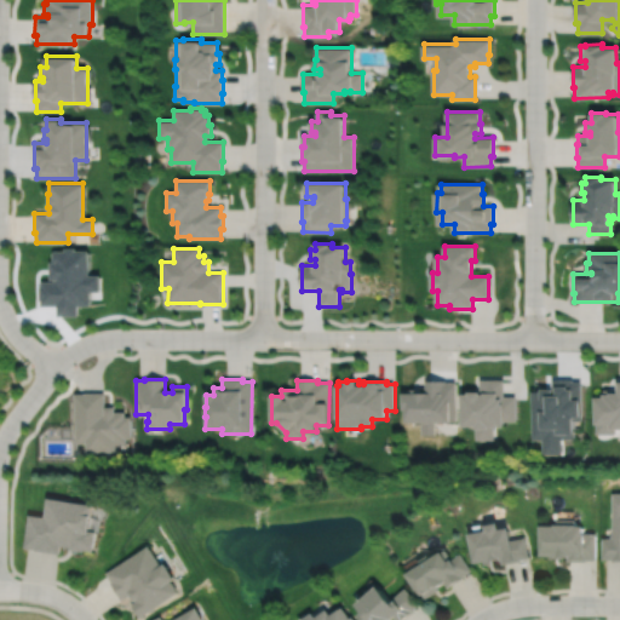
[(460,395),(460,428),(474,428),(474,441),(492,441),(492,428),(501,428),(501,422),(515,422),(515,397),(503,397),(503,380),(480,380),(480,392),(468,392),(468,395),(460,395)]
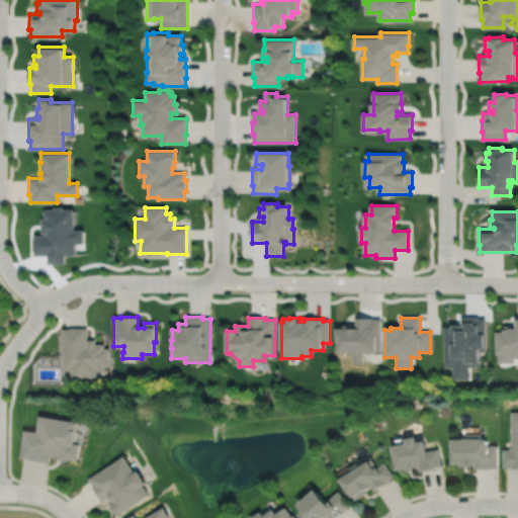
[(338,329),(338,343),(340,343),(340,353),(352,353),(352,363),(363,363),(363,354),(374,354),(374,352),(379,352),(379,320),(371,320),(371,319),(356,319),(356,329),(351,329),(351,326),(343,326),(343,329),(338,329)]
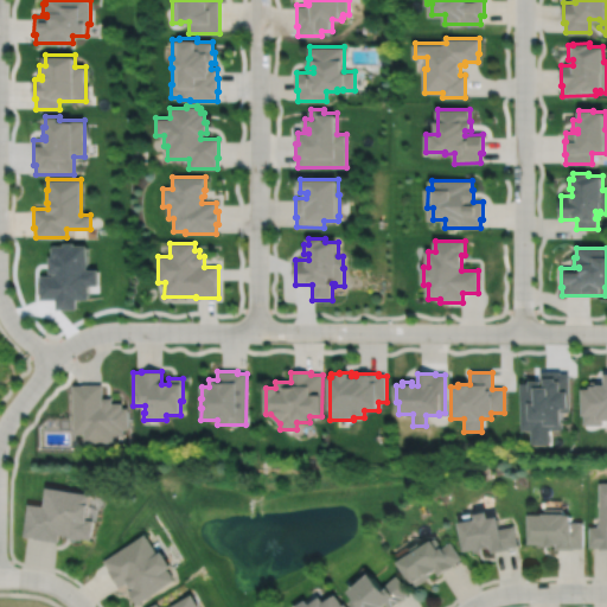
[(519,384),(521,432),(530,432),(530,446),(549,446),(549,430),(561,430),(560,413),(569,413),(568,375),(560,375),(560,374),(541,374),(541,382),(528,382),(528,384),(519,384)]
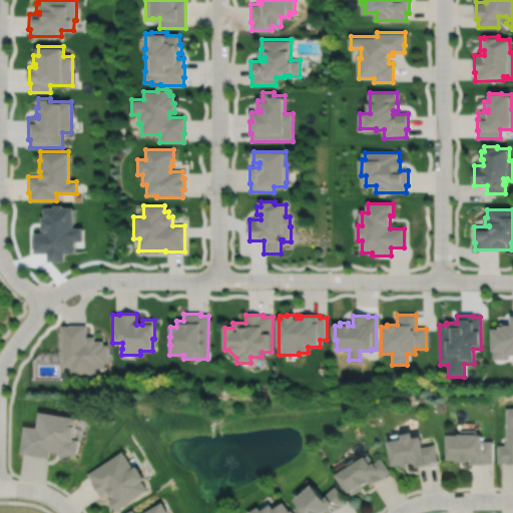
[(492,330),(492,352),(493,352),(493,360),(508,360),(508,356),(512,356),(512,316),(509,316),(509,324),(500,323),(500,327),(499,327),(499,330),(492,330)]
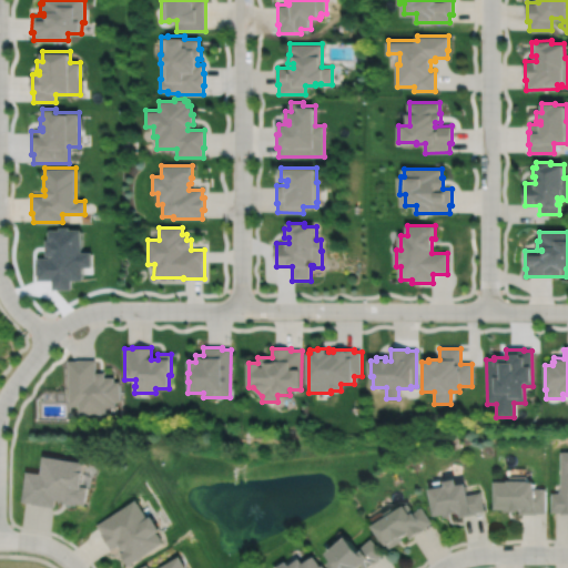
[(67,361),(67,406),(77,406),(77,414),(104,414),(104,406),(113,406),(113,402),(119,402),(119,383),(113,383),(113,378),(103,378),(103,373),(95,373),(95,361),(75,361),(67,361)]
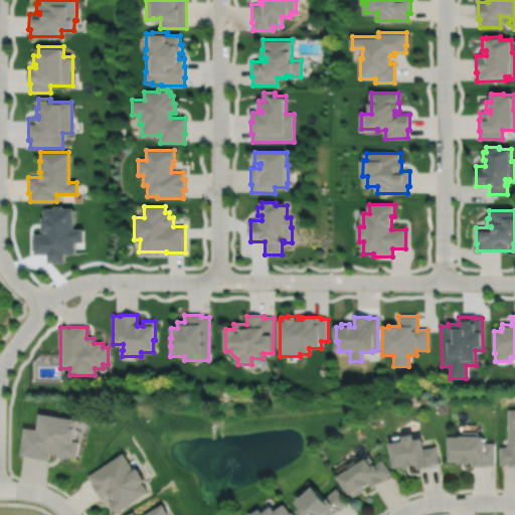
[(514,410),(509,410),(508,449),(500,449),(500,466),(508,466),(508,468),(514,468),(514,410)]
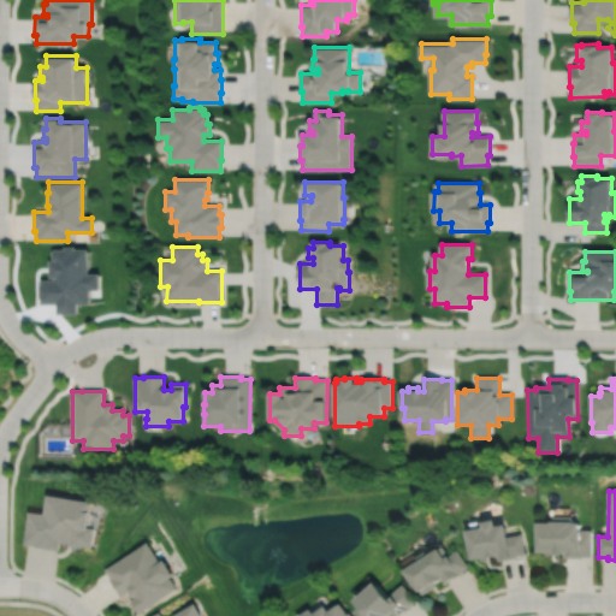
[(28,513),(23,545),(35,546),(35,548),(59,551),(60,544),(70,545),(70,546),(83,549),(83,546),(92,549),(95,531),(88,529),(93,503),(47,496),(43,515),(28,513)]
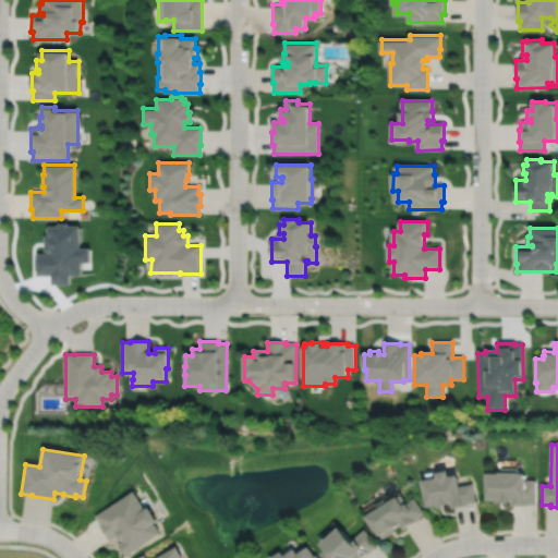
[(485,475),(485,501),(495,501),(495,504),(510,504),(510,507),(528,507),(528,505),(535,505),(535,481),(525,481),(525,475),(518,475),(518,469),(499,469),(499,474),(498,474),(498,475),(485,475)]
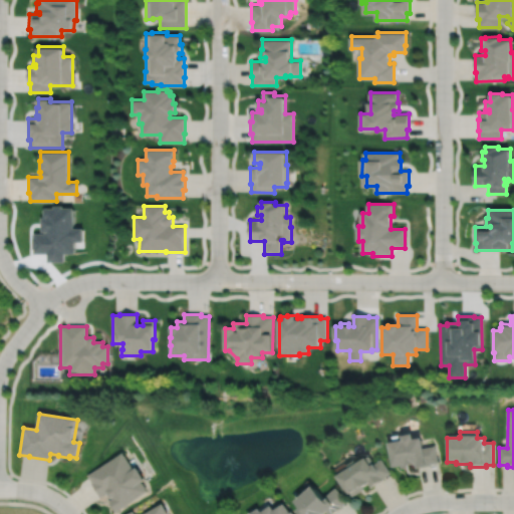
[(388,445),(393,468),(402,466),(403,470),(409,468),(408,466),(415,465),(416,469),(431,466),(431,465),(438,463),(435,447),(423,449),(421,439),(413,441),(412,435),(402,438),(402,442),(388,445)]
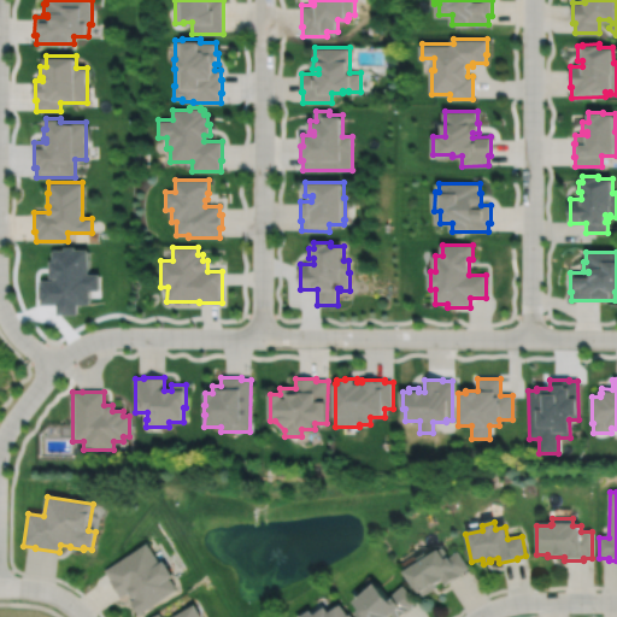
[(106,571),(111,581),(110,581),(121,598),(129,593),(133,600),(134,599),(135,599),(130,603),(139,616),(177,592),(171,581),(175,579),(165,563),(162,565),(148,545),(106,571)]
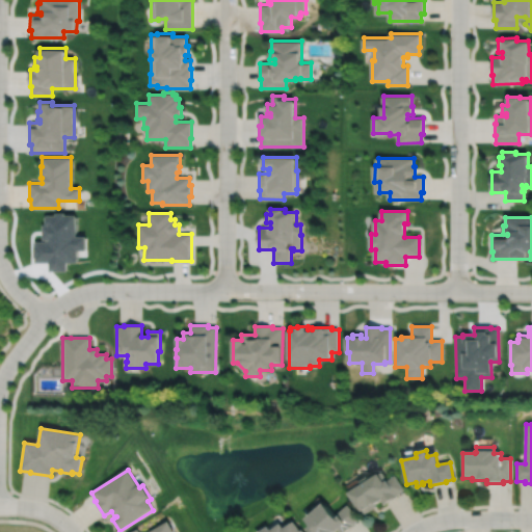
[(351,495),(364,515),(377,507),(376,505),(381,501),(384,505),(398,497),(397,496),(404,490),(395,476),(387,481),(381,473),(369,481),(367,478),(361,481),(364,486),(351,495)]
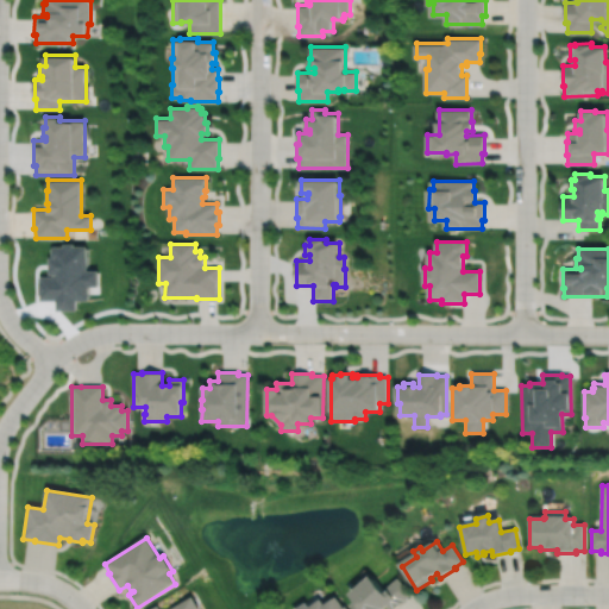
[(355,607),(356,608),(397,608),(414,595),(400,579),(384,592),(372,578),(352,596),(358,603),(355,607)]
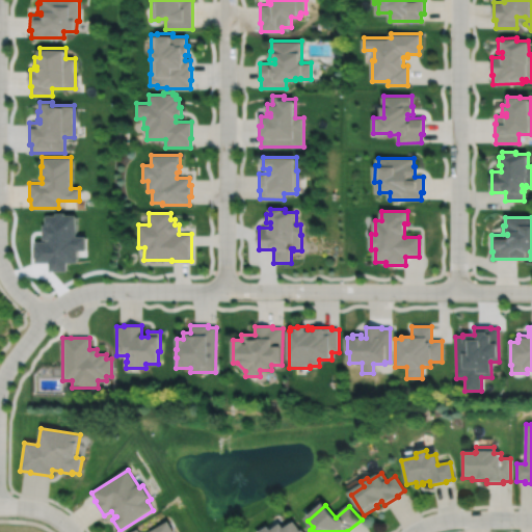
[(133,531),(173,531),(168,523),(151,531),(138,531),(137,530),(133,531)]
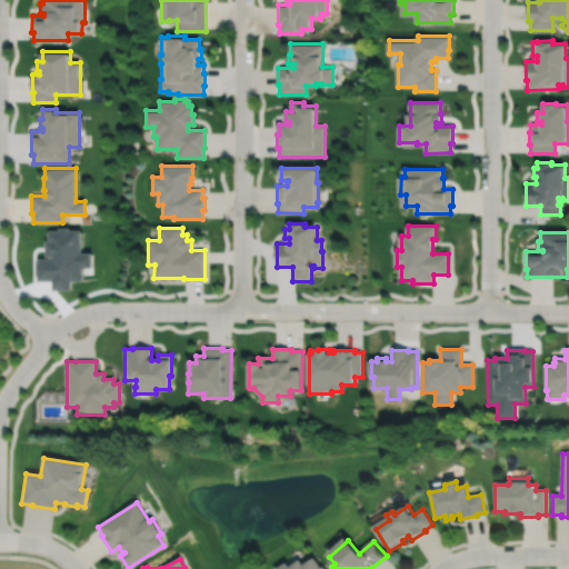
[(323,568),(322,568),(315,559),(305,567),(300,561),(289,568),(323,568)]
